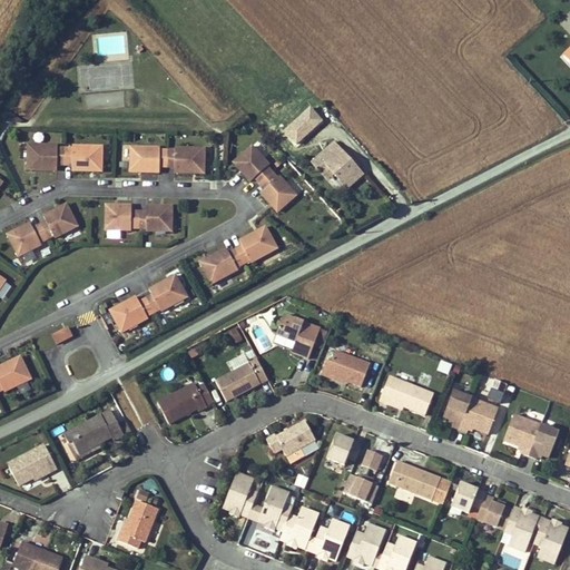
[(297,140),(320,120),(315,114),(312,110),(305,115),(307,118),(291,134),(287,130),(286,128),(283,131),(288,136),(290,138),(293,136),(297,140)]
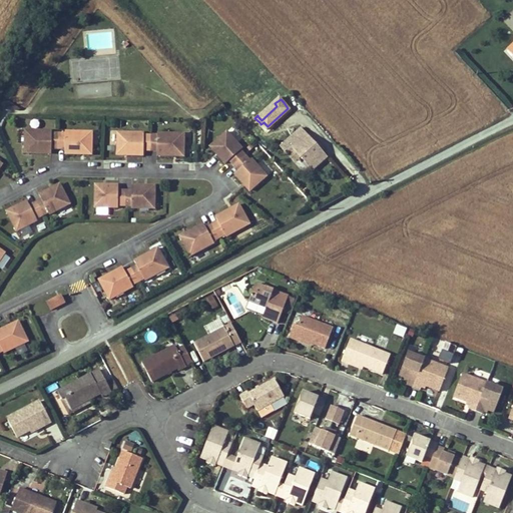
[(262,120),(277,106),(275,103),(270,108),(259,117),(262,120)]
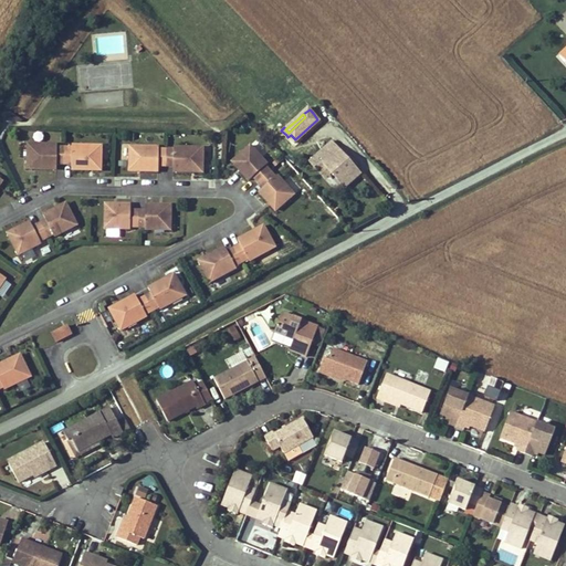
[(251,145),(232,163),(239,169),(249,181),(253,178),(258,182),(272,170),(268,166),(269,165),(251,145)]
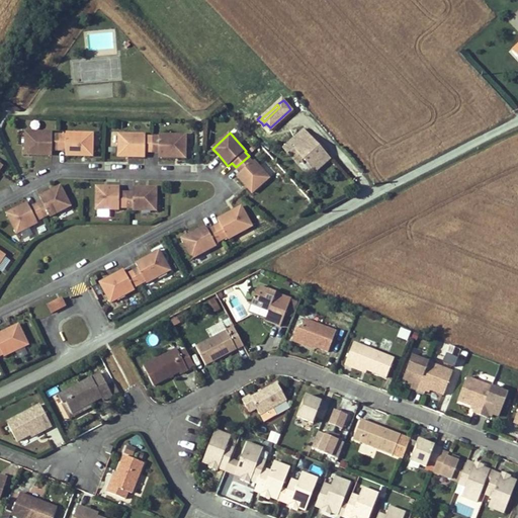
[(294,141),(299,146),(295,149),(317,172),(330,160),(305,133),(294,141)]
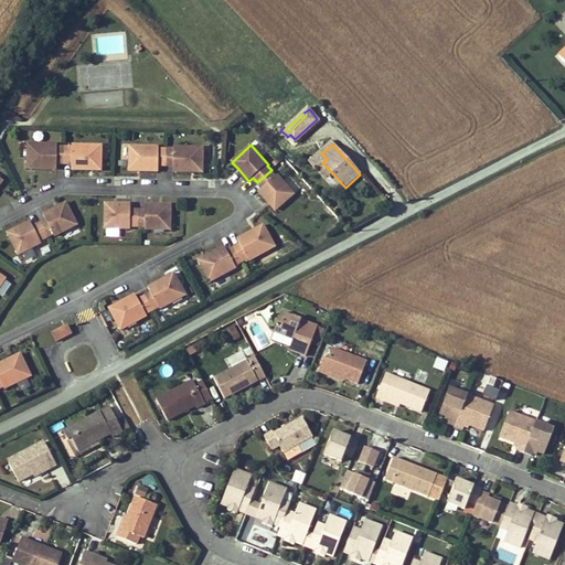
[(63,163),(64,149),(55,148),(55,146),(28,146),(27,169),(56,170),(56,163),(63,163)]
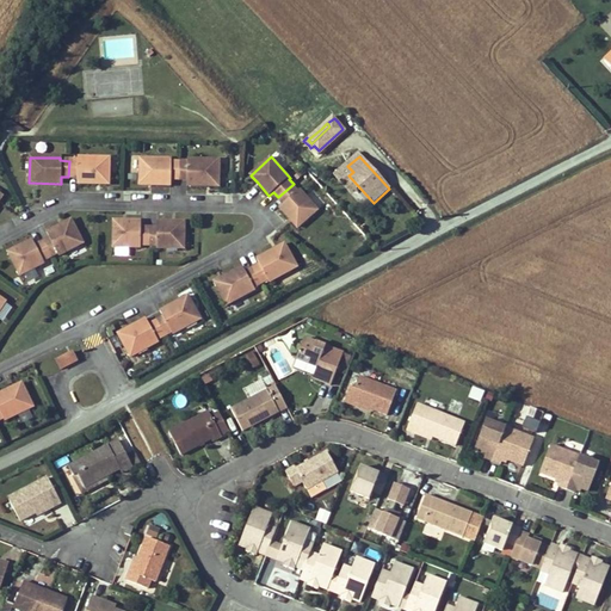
[(172,180),(179,180),(179,161),(173,161),(173,159),(140,158),(140,185),(148,185),(171,186),(172,180)]
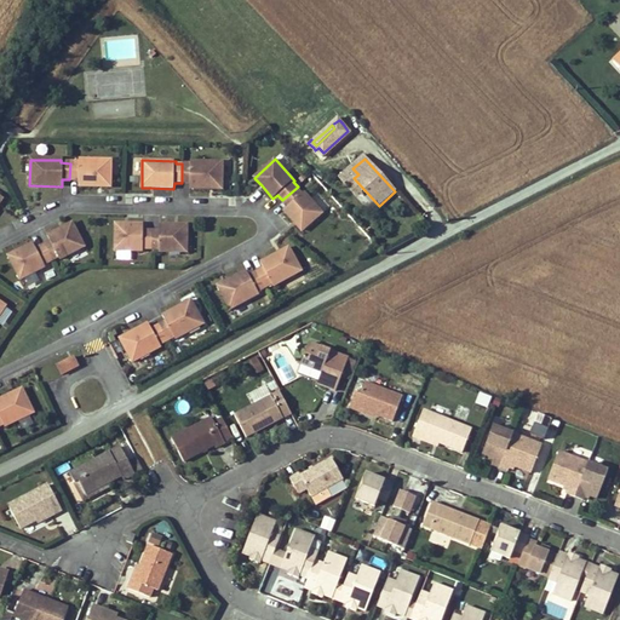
[(78,164),(70,164),(69,179),(78,181),(78,187),(102,188),(110,188),(110,161),(78,161),(78,164)]
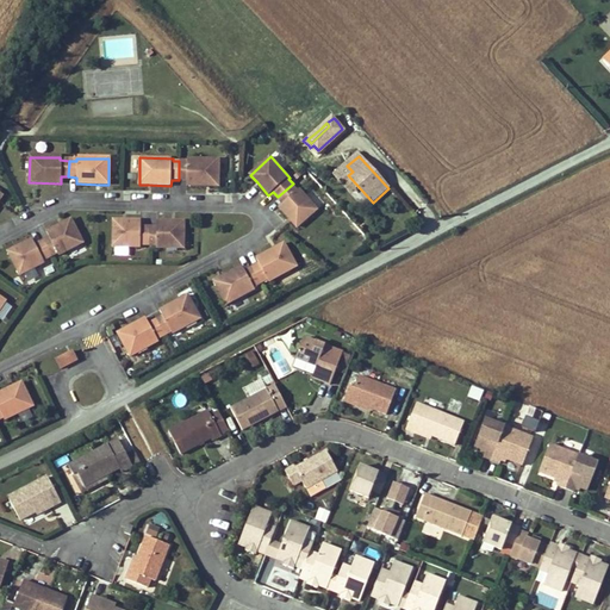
[(188,161),(179,161),(179,180),(187,180),(187,186),(210,186),(219,187),(222,160),(188,159),(188,161)]
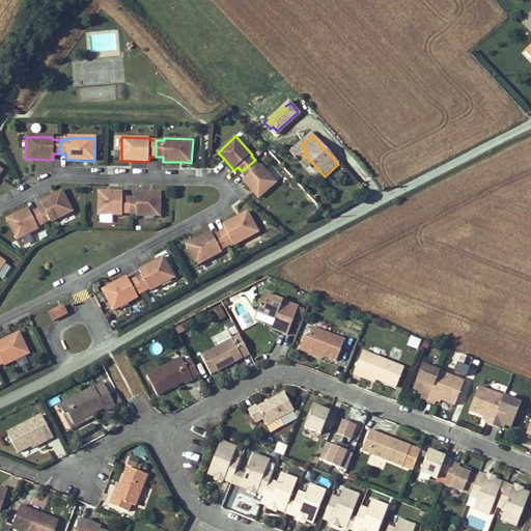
[(243,180),(253,193),(258,199),(278,183),(260,164),(257,164),(255,160),(242,171),(247,177),(243,180)]
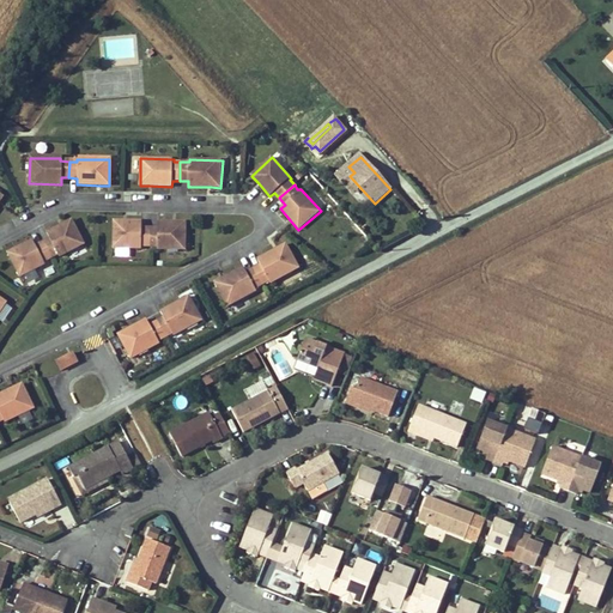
[(42,242),(52,260),(59,256),(60,258),(85,244),(72,220),(47,232),(49,238),(42,242)]
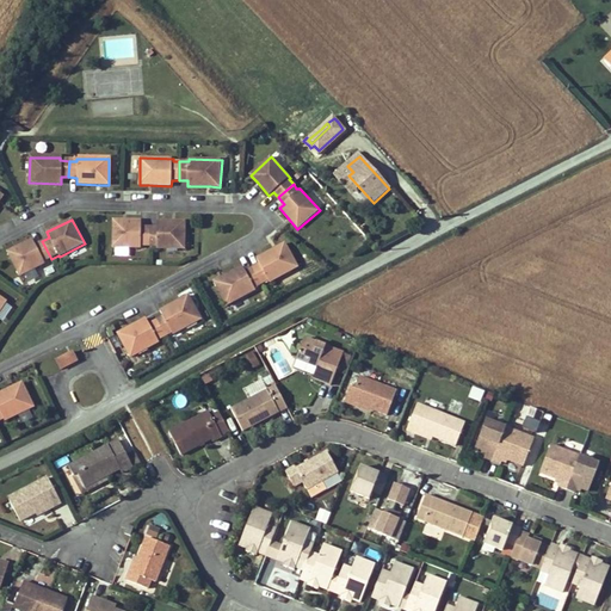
[(141,247),(149,247),(149,227),(141,227),(141,220),(113,220),(112,248),(141,248),(141,247)]
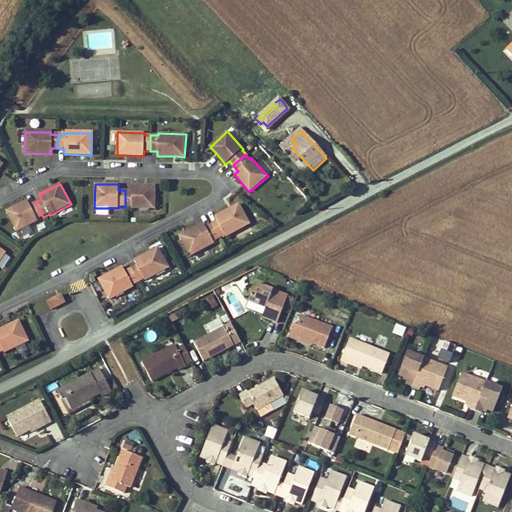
[(125,190),(125,207),(131,207),(131,209),(154,209),(156,186),(147,185),(132,185),(132,190),(125,190)]
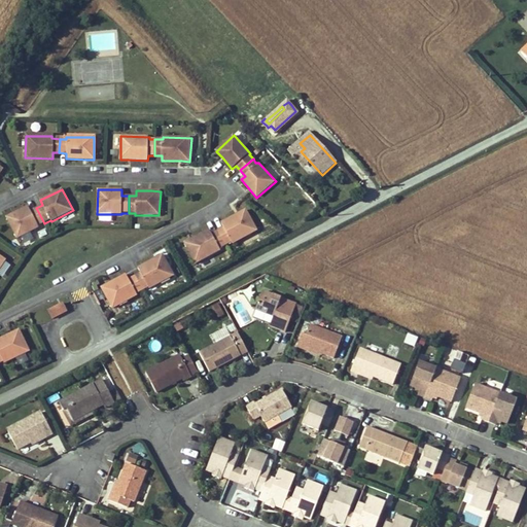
[(38,226),(44,223),(36,208),(30,211),(27,207),(7,217),(19,238),(38,227),(38,226)]
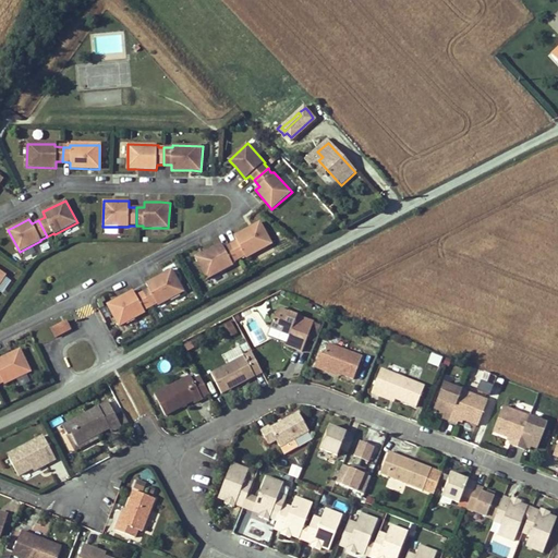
[(273,245),(261,223),(254,227),(234,237),(238,241),(231,244),(240,261),(246,257),(247,258),(273,245)]
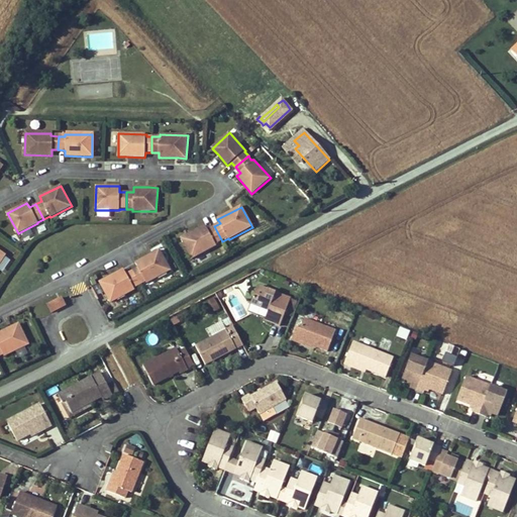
[(208,229),(205,225),(189,234),(182,237),(194,259),(217,246),(216,244),(222,241),(214,226),(208,229)]
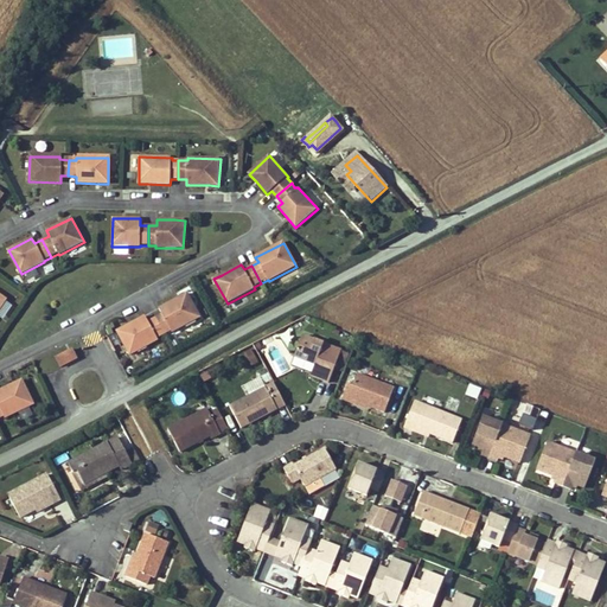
[(202,318),(189,293),(159,308),(163,314),(155,318),(165,336),(172,332),(172,333),(202,318)]
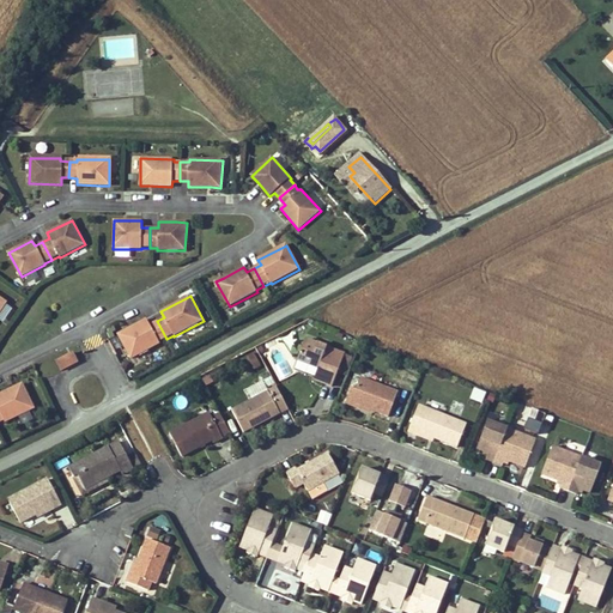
[(161,345),(159,343),(167,339),(157,321),(150,325),(147,320),(120,334),(133,359),(161,345)]
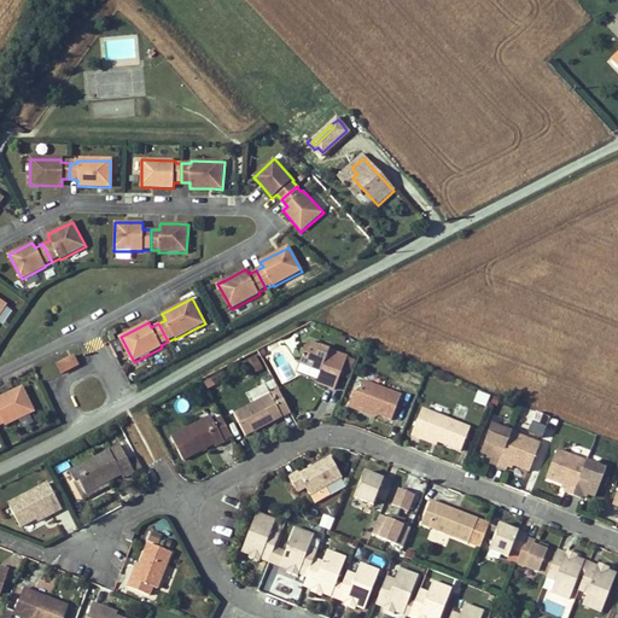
[(357,360),(308,342),(301,362),(321,371),(316,383),(336,389),(340,375),(349,379),(357,360)]
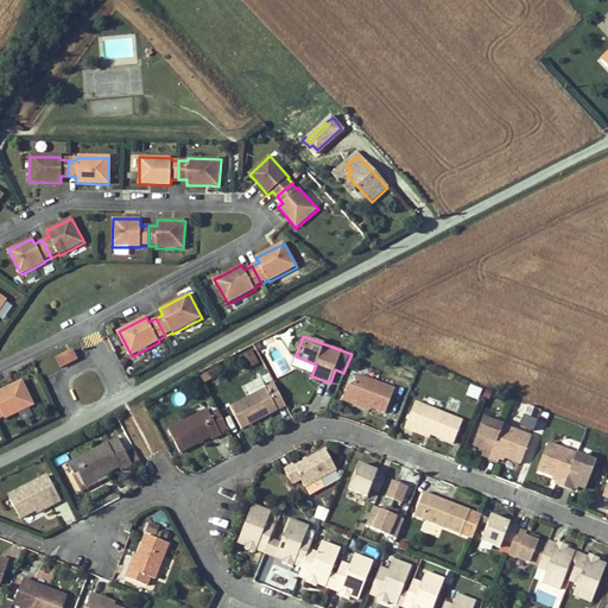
[(61,368),(78,360),(73,348),(55,358),(61,368)]
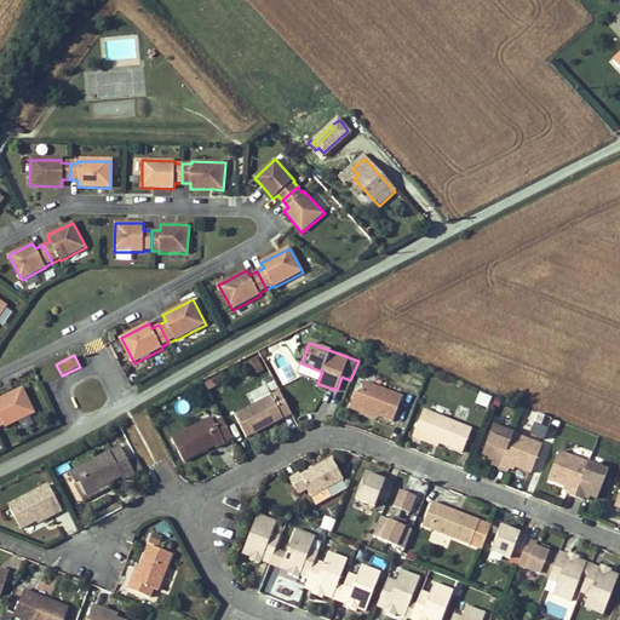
[(257,356),(250,361),(256,374),(264,369),(257,356)]
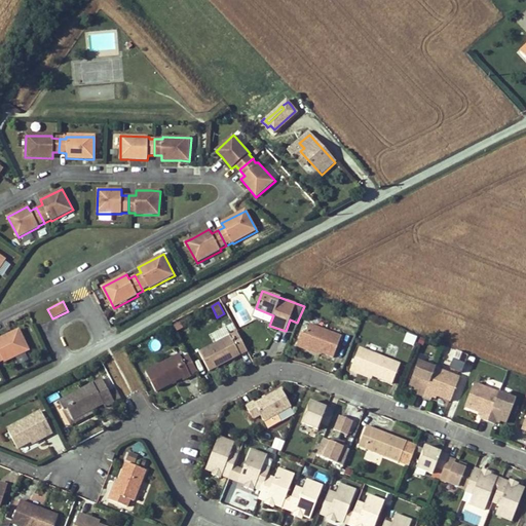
[(297,346),(309,351),(310,348),(322,352),(334,358),(342,337),(309,325),(305,335),(302,334),(297,346)]
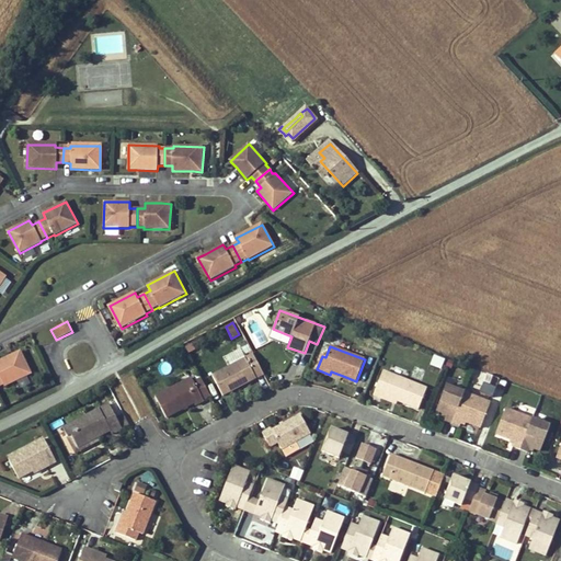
[(225,358),(229,366),(244,358),(240,350),(225,358)]
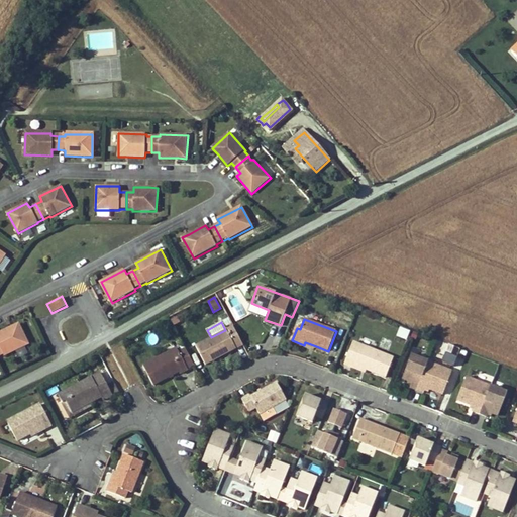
[(0,357),(3,356),(4,357),(28,346),(18,324),(0,332),(0,357)]
